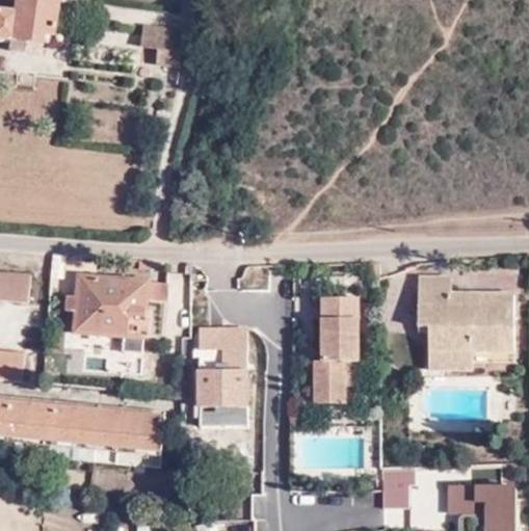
[(17,0),(16,12),(0,10),(0,36),(12,38),(11,52),(41,55),(44,33),(53,34),(57,0),(17,0)]
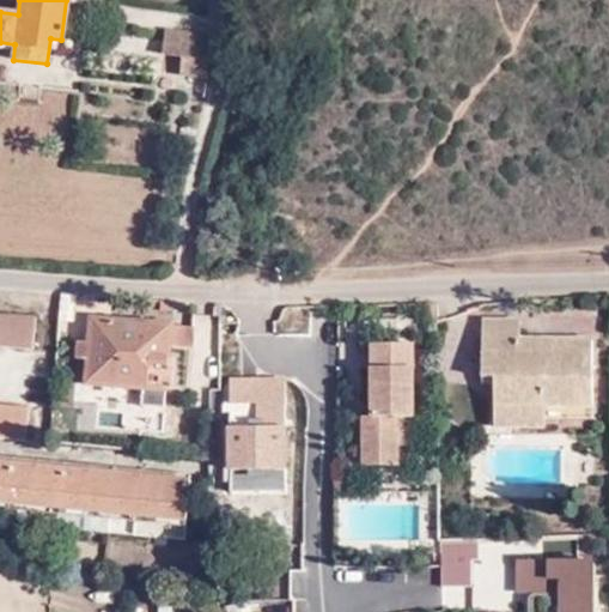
[(211,34),(164,29),(162,54),(180,56),(178,73),(206,77),(211,34)]
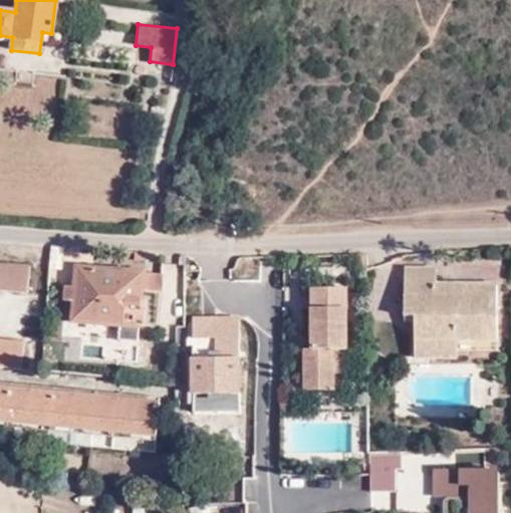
[(27,262),(0,259),(0,284),(26,287),(27,262)]
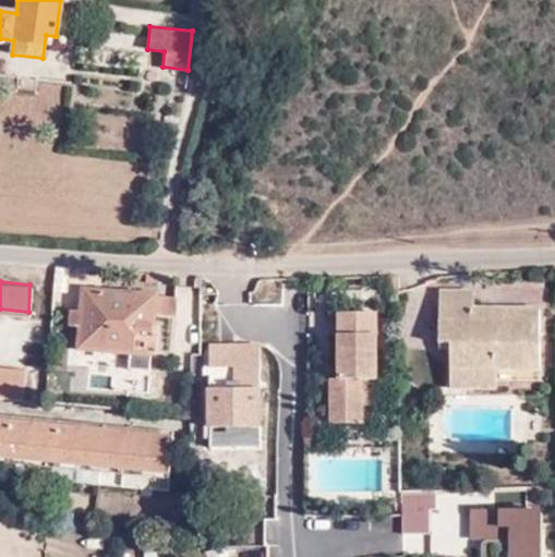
[(155,293),(81,288),(76,348),(171,355),(175,298),(155,297),(155,293)]
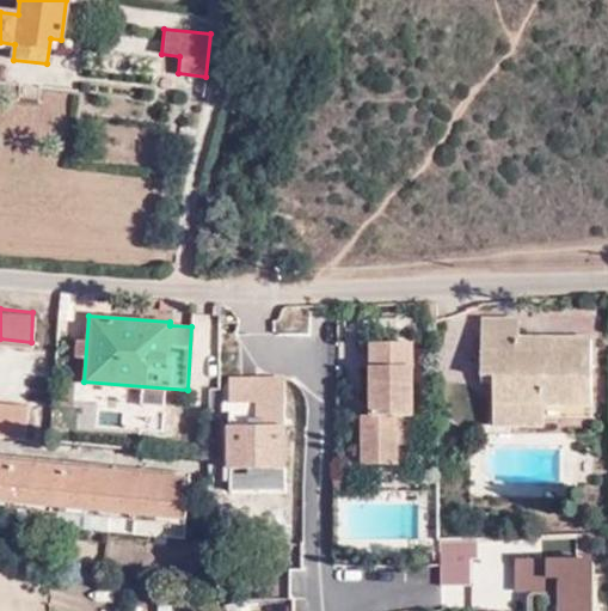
[(517,349),(517,336),(517,321),(479,321),(479,374),(491,376),(491,423),(544,425),(542,404),(591,403),(593,338),(538,337),(538,350),(517,349)]
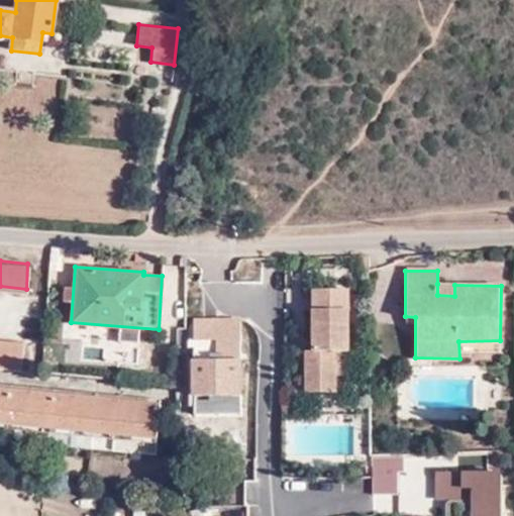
[(454,285),(437,284),(437,295),(454,296),(454,285)]
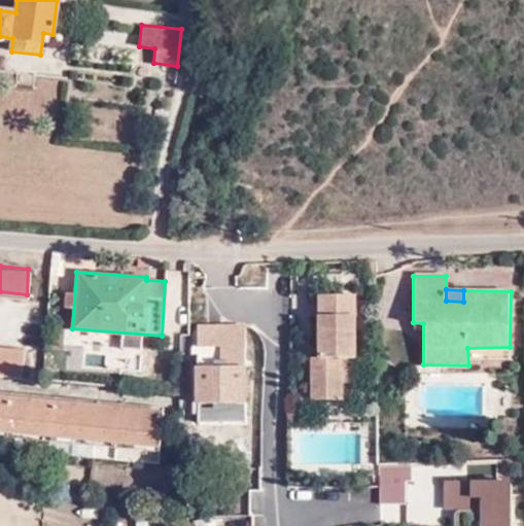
[(337,398),(337,356),(351,356),(351,314),(317,314),(316,341),(323,341),(323,356),(317,355),(308,356),(309,398),(337,398)]
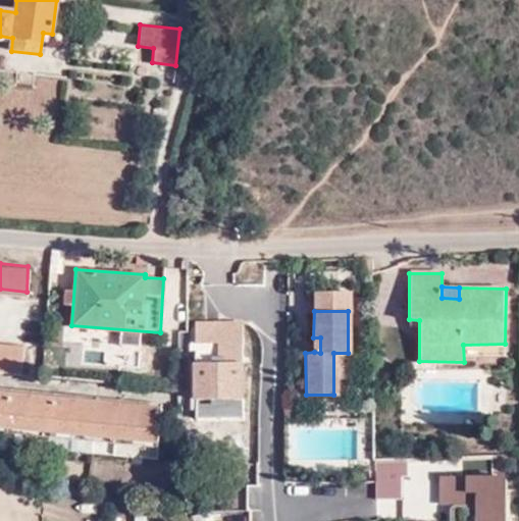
[(196,399),(243,398),(241,324),(194,324),(196,399)]
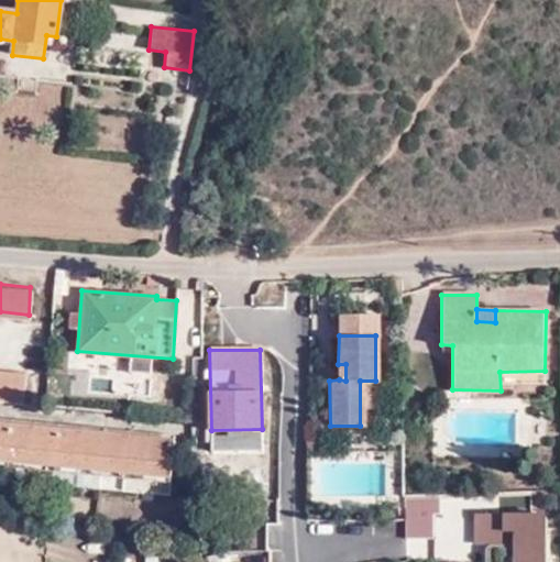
[(23,376),(0,373),(0,399),(21,401),(23,376)]
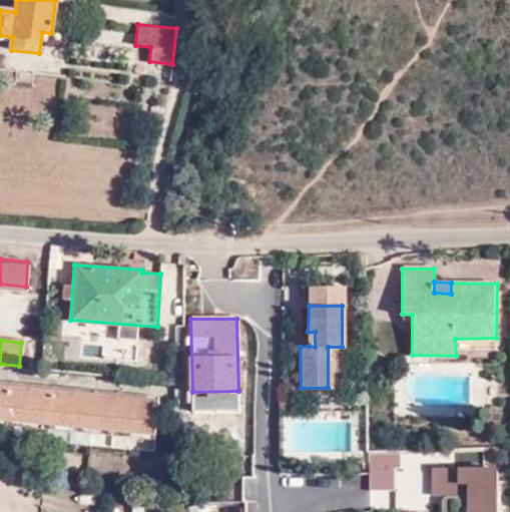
[(155,402),(0,386),(0,419),(32,423),(153,434),(155,402)]
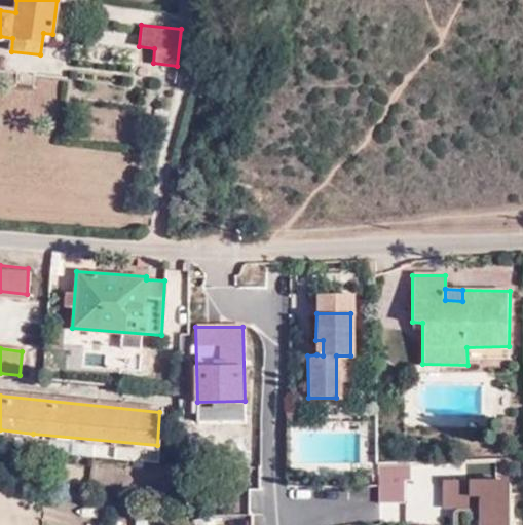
[(197,402),(197,420),(245,419),(245,401),(197,402)]
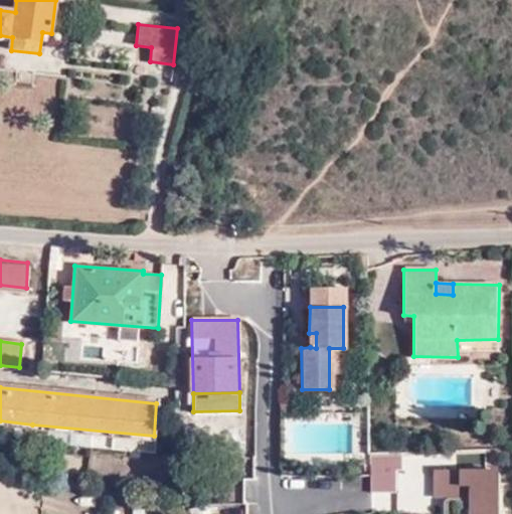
[(494,469),(451,470),(452,487),(461,487),(461,486),(465,485),(465,486),(469,486),(469,498),(465,498),(447,498),(446,498),(445,499),(443,500),(442,502),(442,513),(490,513),(490,486),(497,485),(497,474),(496,471),(495,470),(494,469)]
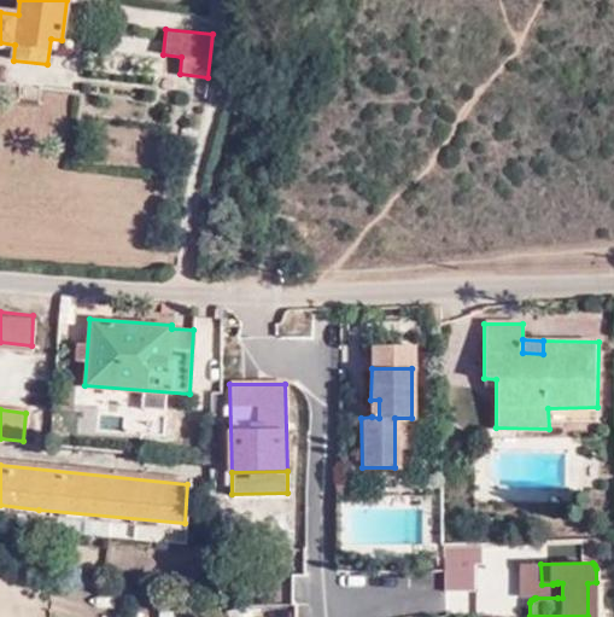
[(557,583),(557,582),(553,583),(553,585),(542,585),(541,564),(519,564),(519,598),(534,598),(536,598),(557,598),(557,583)]
